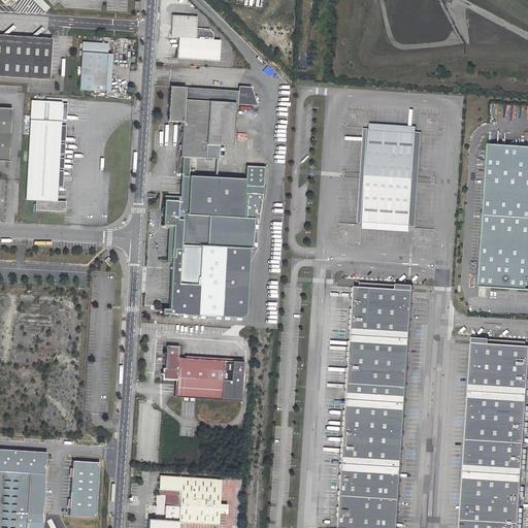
[(213,29),(196,28),(197,17),(172,15),(170,37),(178,37),(177,59),(219,61),(220,40),(212,40),(213,29)]
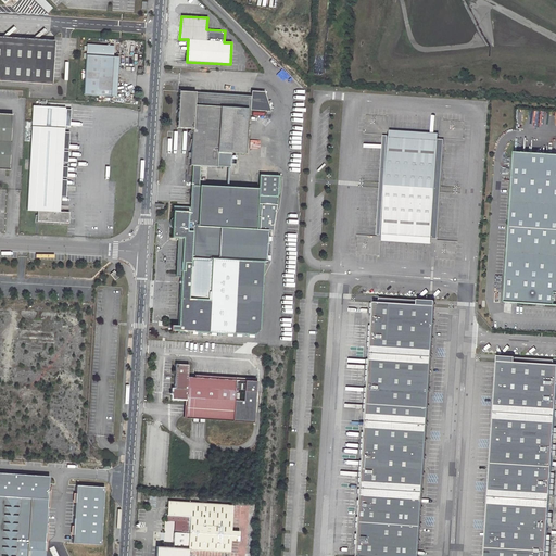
[(0,78),(53,83),(55,39),(51,39),(46,45),(41,39),(35,43),(30,38),(25,42),(20,37),(14,42),(10,37),(4,41),(0,36),(0,78)]
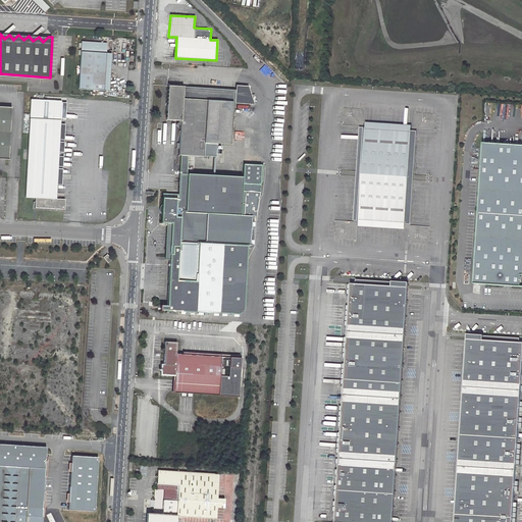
[(107,43),(82,42),(79,89),(104,91),(106,53),(107,43)]
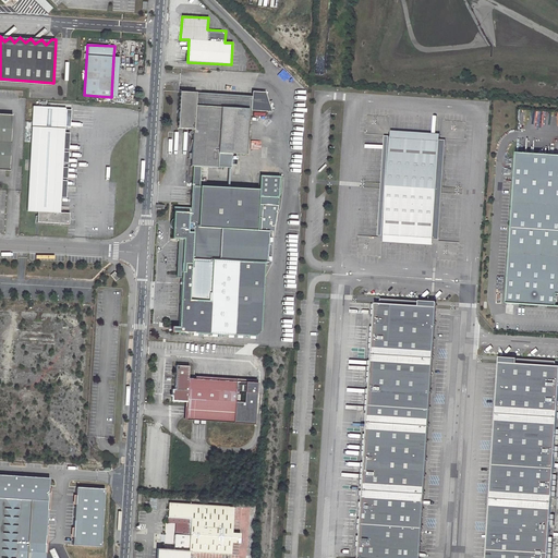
[(196,93),(180,92),(178,129),(193,130),(191,166),(192,166),(199,167),(217,168),(218,153),(245,154),(249,110),(270,111),(265,93),(253,92),(252,96),(252,100),(195,96),(196,93)]
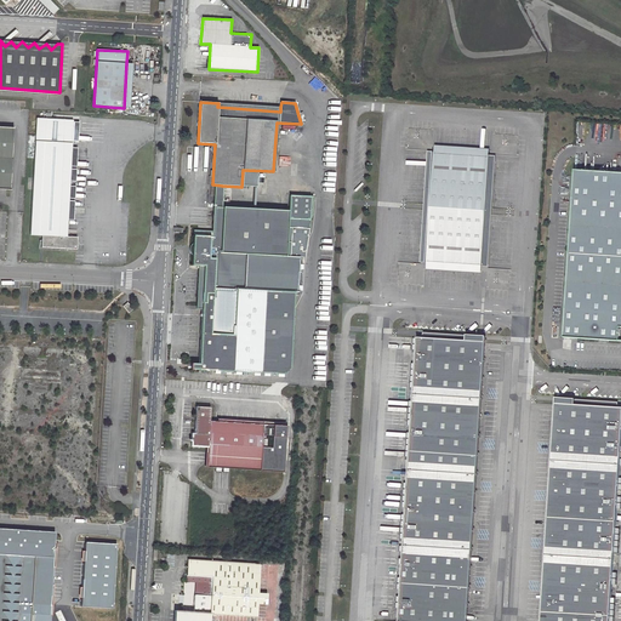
[(73,120),(36,118),(30,234),(41,235),(41,248),(77,249),(77,238),(66,237),(67,233),(73,120)]
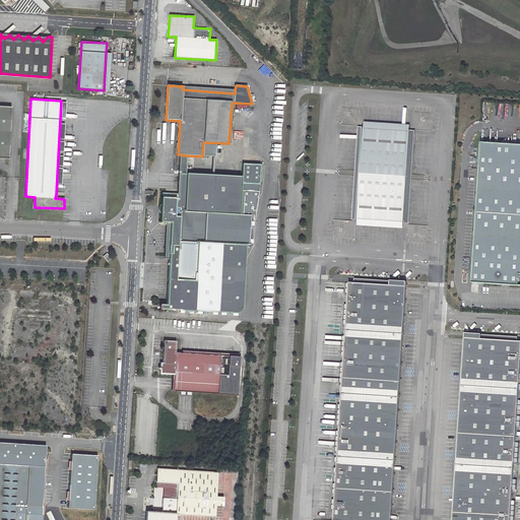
[(0,157),(9,158),(11,107),(0,106),(0,157)]
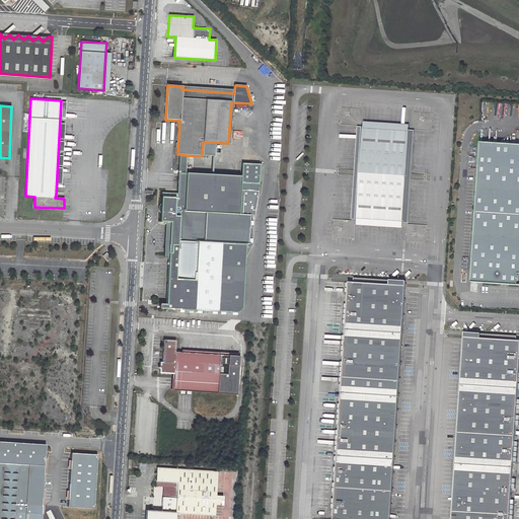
[(401,228),(401,223),(406,223),(410,176),(413,131),(408,131),(409,126),(362,122),(362,128),(357,128),(354,172),(351,220),(355,220),(355,224),(401,228)]
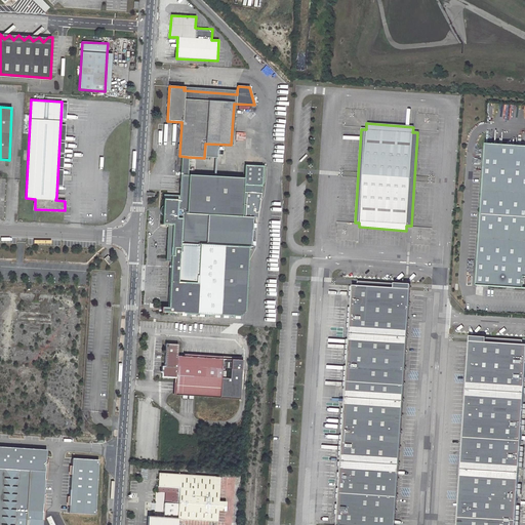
[(524,146),(483,144),(474,285),(524,289),(524,146)]
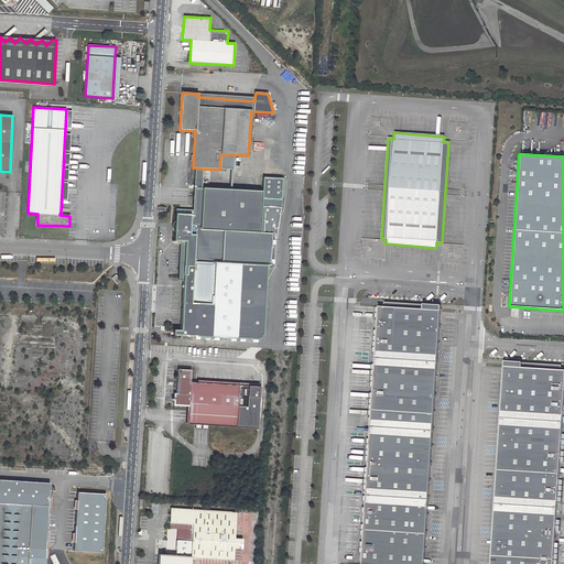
[(183,282),(181,333),(173,332),(172,337),(259,344),(264,337),(268,268),(272,268),(273,236),(279,236),(282,216),(282,209),(283,198),(285,199),(285,183),(263,182),(262,192),(201,186),(202,169),(194,167),(194,171),(191,171),(191,185),(193,185),(192,212),(180,210),(180,214),(174,214),(173,241),(180,242),(177,282),(183,282)]
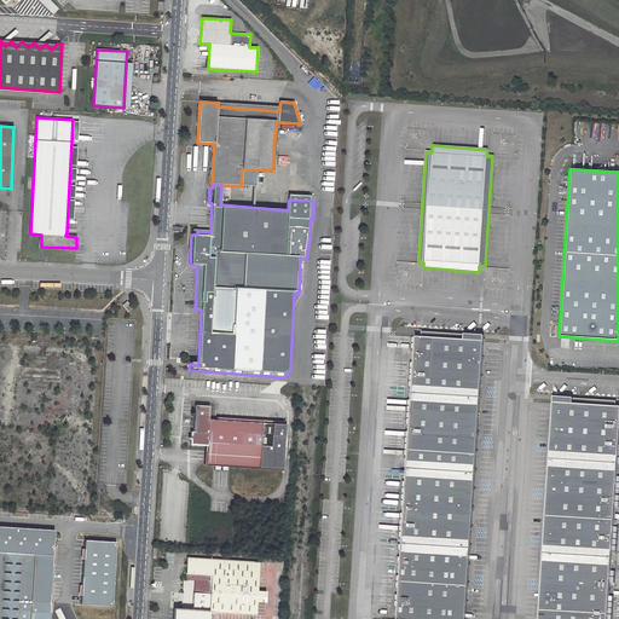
[(127,301),(122,306),(128,312),(132,308),(127,301)]
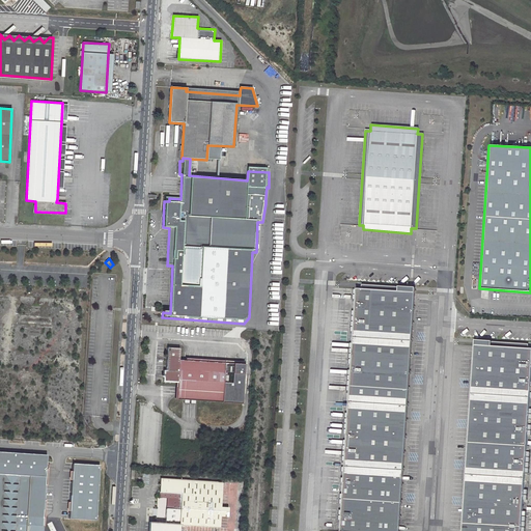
[(410,339),(412,306),(413,294),(413,291),(413,287),(360,284),(360,287),(355,287),(355,289),(354,303),(352,336),(347,396),(343,460),(342,476),(339,530),(338,530),(397,530),(401,479),(402,464),(407,400),(410,339)]
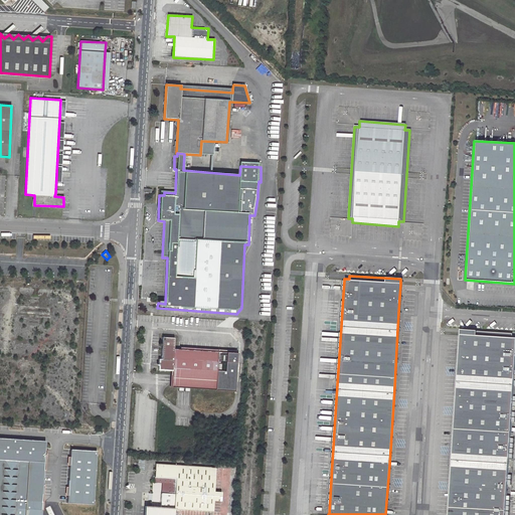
[(506,514),(508,486),(509,463),(510,448),(511,432),(514,385),(514,375),(514,336),(511,337),(511,332),(459,329),(459,331),(459,333),(459,335),(457,365),(456,381),(453,428),(452,444),(451,459),(450,482),(447,514),(506,514)]
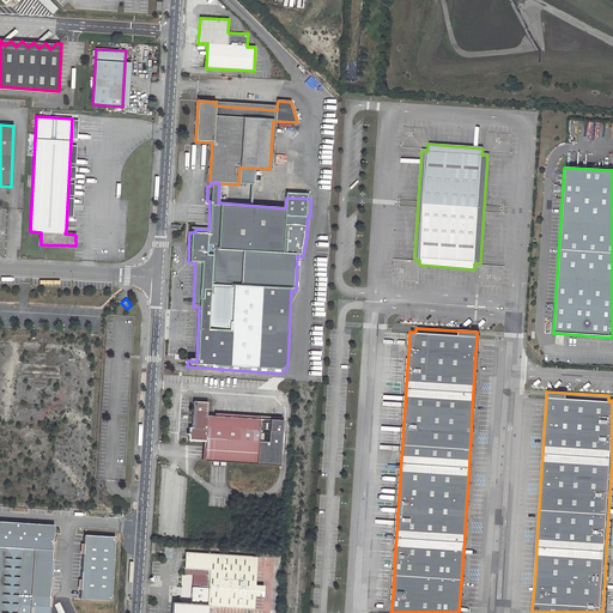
[(204,461),(279,466),(283,422),(207,417),(207,404),(194,402),(192,429),(189,428),(188,442),(205,443),(204,461)]
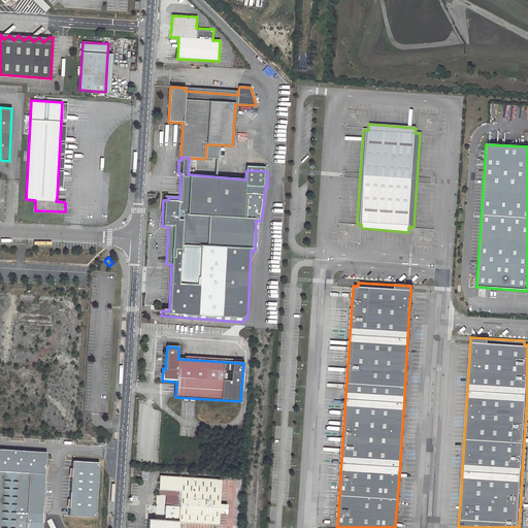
[(41,527),(45,474),(46,453),(0,450),(0,527),(41,527)]
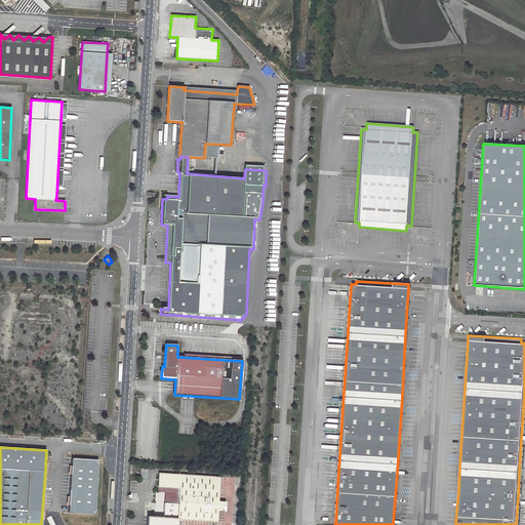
[(73,458),(70,513),(95,514),(98,460),(73,458)]
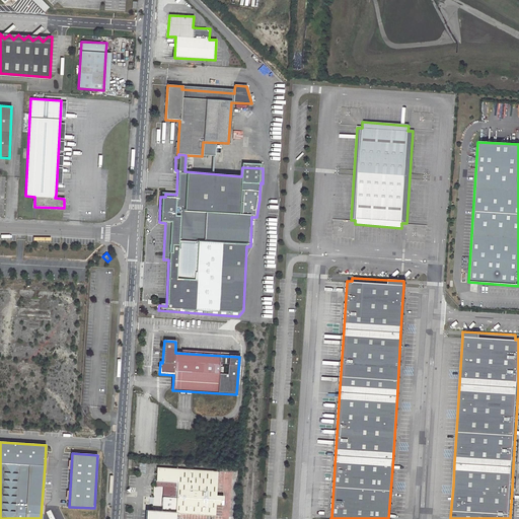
[(176,483),(174,498),(161,497),(161,511),(145,510),(144,518),(205,518),(206,516),(212,516),(211,518),(227,518),(228,510),(234,511),(235,498),(229,498),(230,472),(156,467),(155,480),(176,483)]
